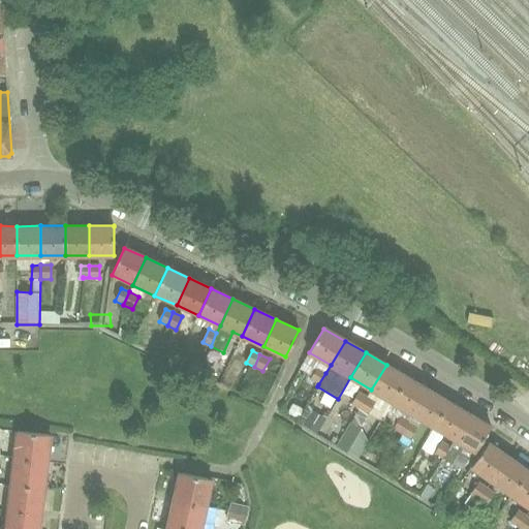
[(408,377),(386,365),(371,390),(393,402),(408,377)]
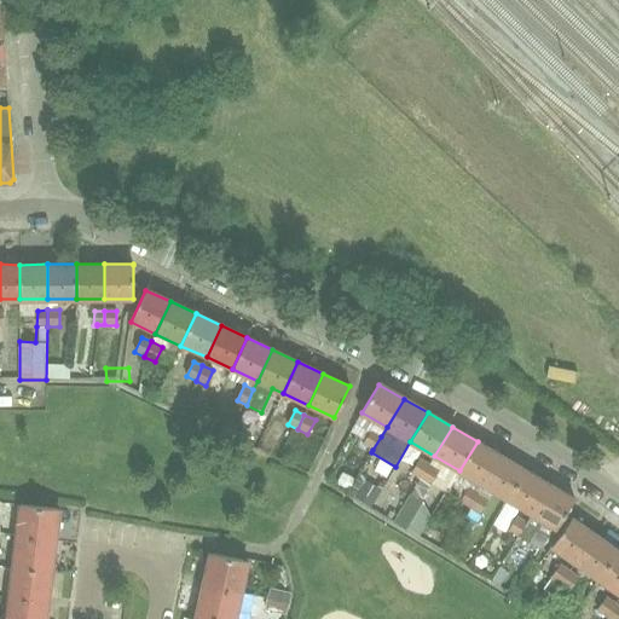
[(372,450),(381,437),(372,431),(364,444),(372,450)]
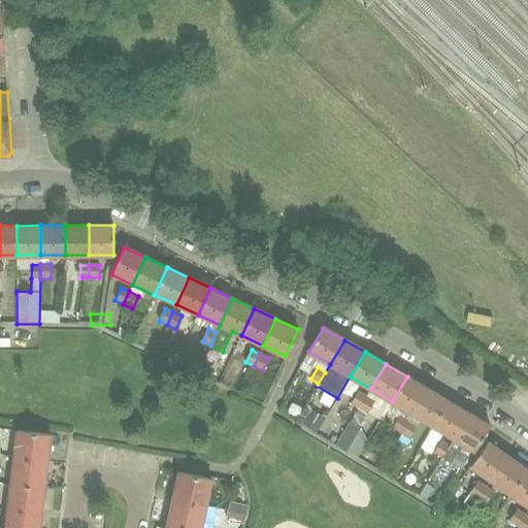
[(411,414),(428,388),(407,376),(392,401),(411,414)]
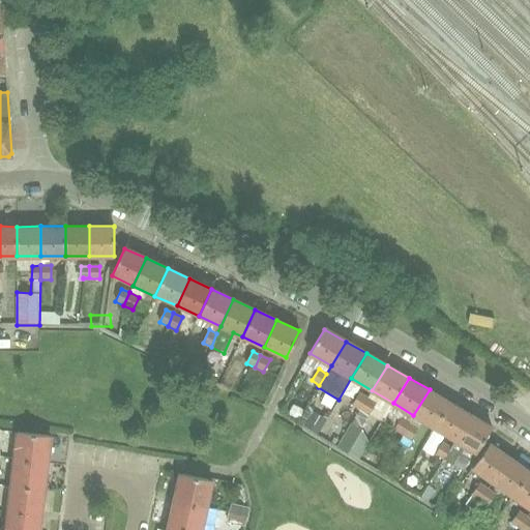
[(450,402),(430,389),(413,415),(434,428),(450,402)]
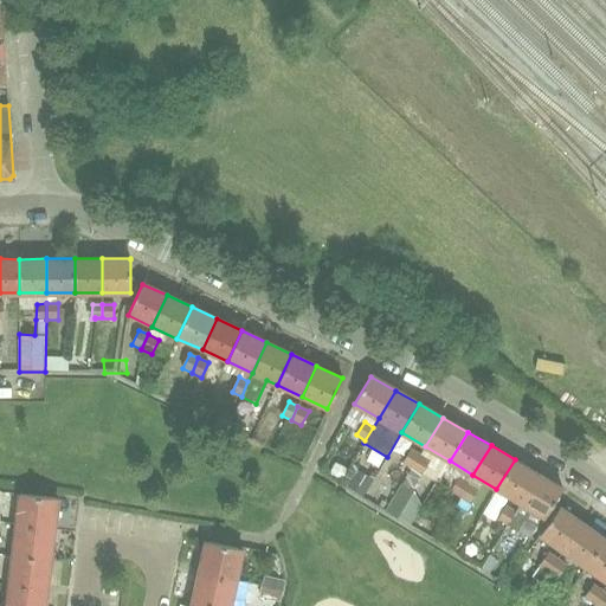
[(404,464),(412,469),(420,456),(412,450),(404,464)]
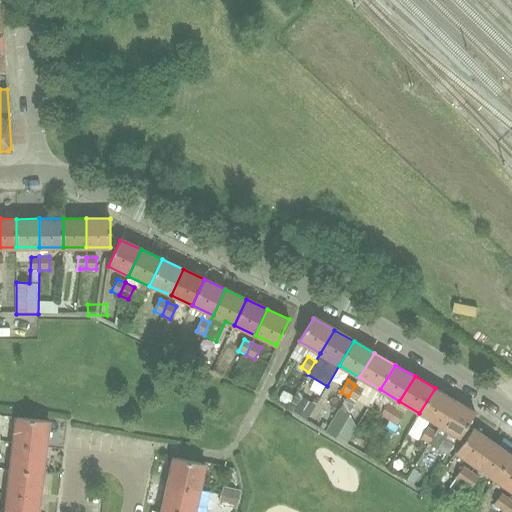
[(363,389),(355,385),(348,396),(357,402),(363,389)]
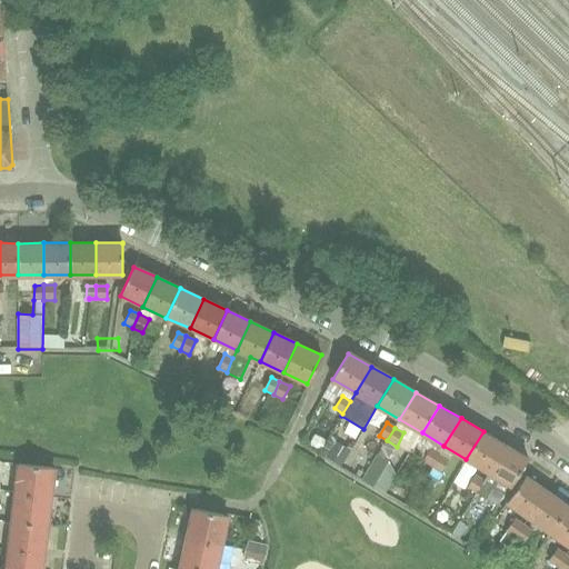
[(488,472),(506,445),(483,431),(466,459),(488,472)]
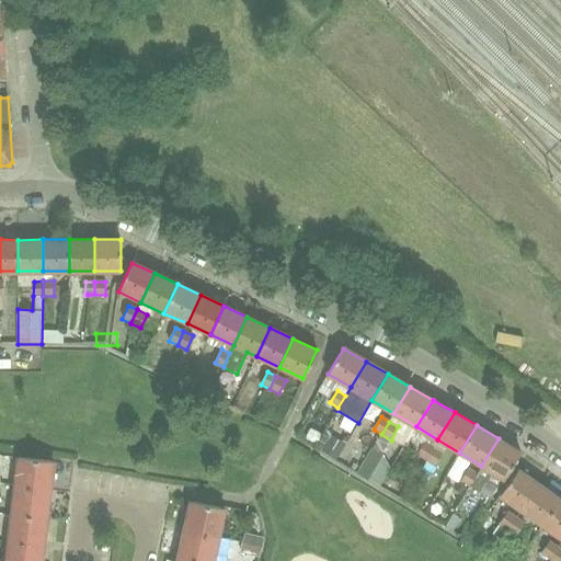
[(336,461),(338,460),(346,445),(330,436),(320,451),(336,461)]
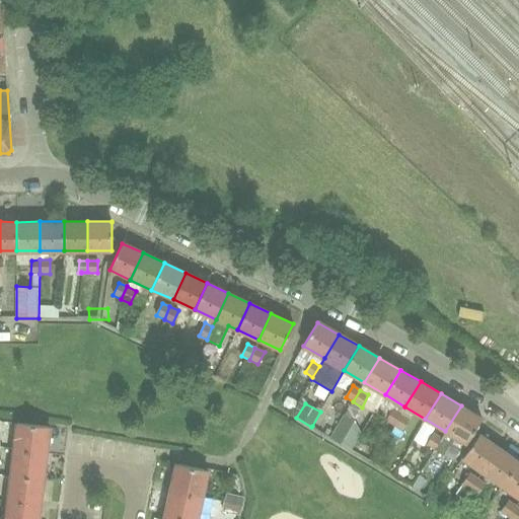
[(482,418),(461,405),(445,431),(442,437),(435,449),(442,453),(448,444),(460,451),(466,444),(482,418)]
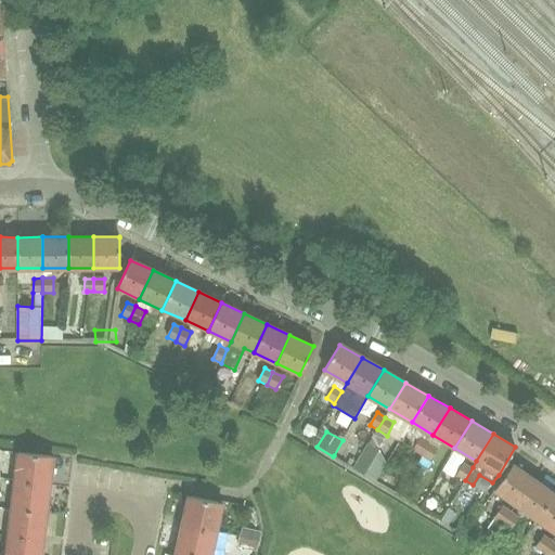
[(413,451),(421,455),(428,443),(421,438),(413,451)]
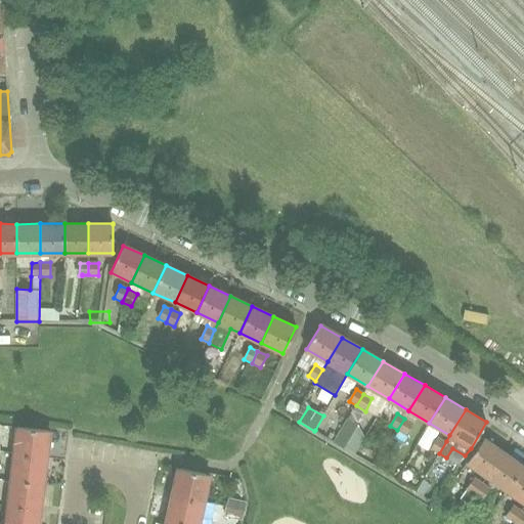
[(412,424),(404,419),(397,430),(406,435),(412,424)]
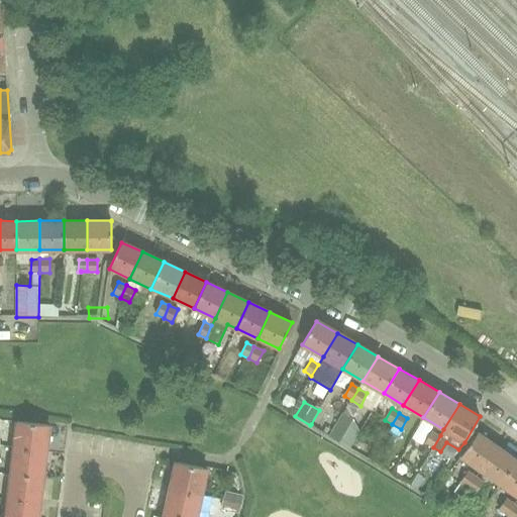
[(45,451),(48,429),(49,425),(17,422),(13,447),(45,451)]
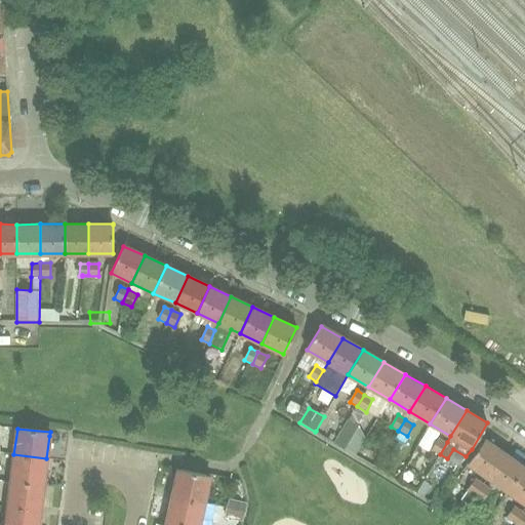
[(440,454),(447,442),(438,437),(431,449),(440,454)]
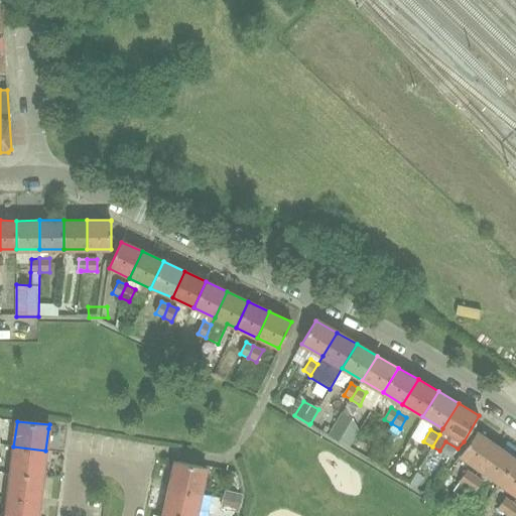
[(479,470),(496,445),(477,432),(460,457),(479,470)]
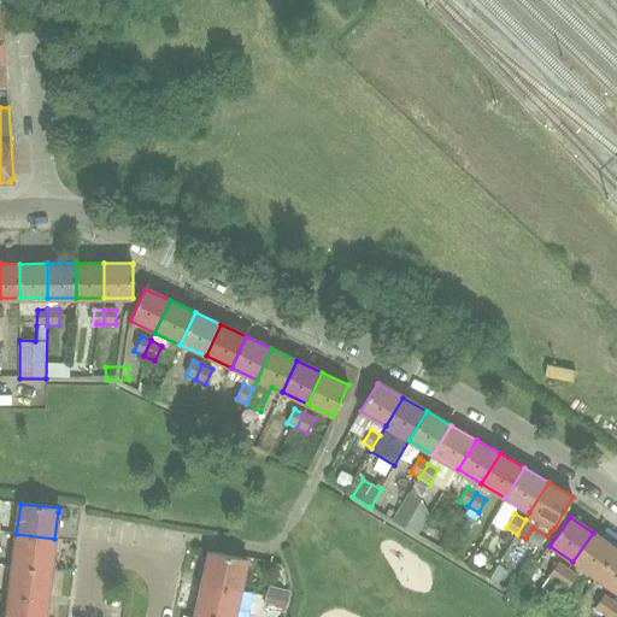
[(597,579),(616,550),(593,533),(573,562),(597,579)]
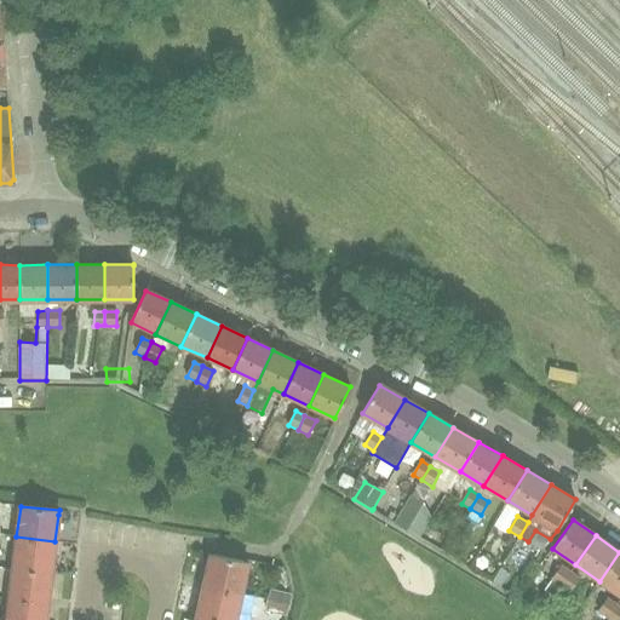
[(16,537),(12,568),(51,573),(55,541),(16,537)]
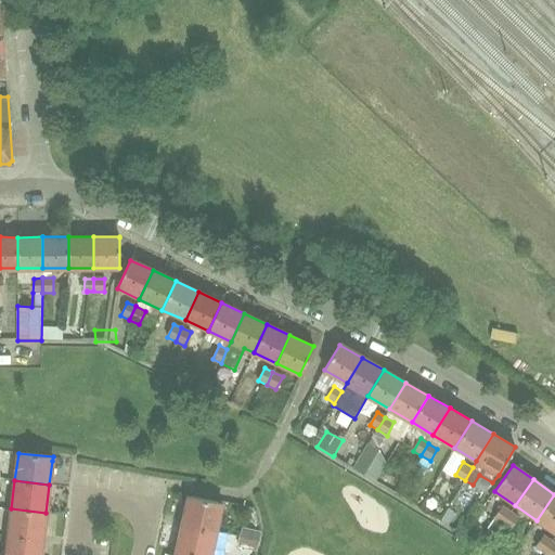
[(554,532),(554,493),(554,494),(537,520),(554,532)]
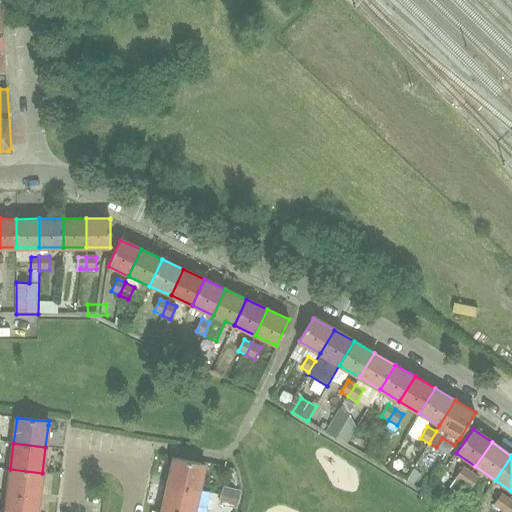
[(206,465),(174,458),(168,483),(199,490),(206,465)]
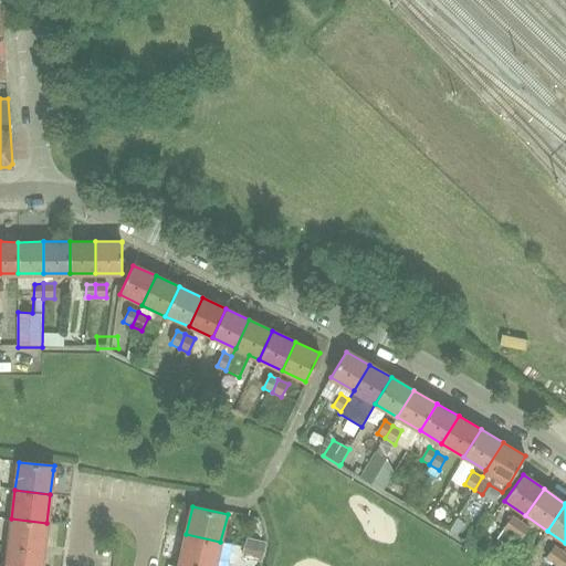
[(469,537),(475,522),(464,517),(458,533),(469,537)]
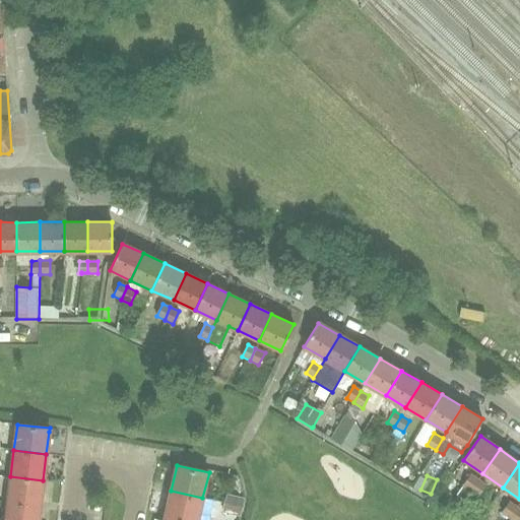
[(471,475),(463,486),(454,499),(460,504),(470,492),(478,480),(471,475)]
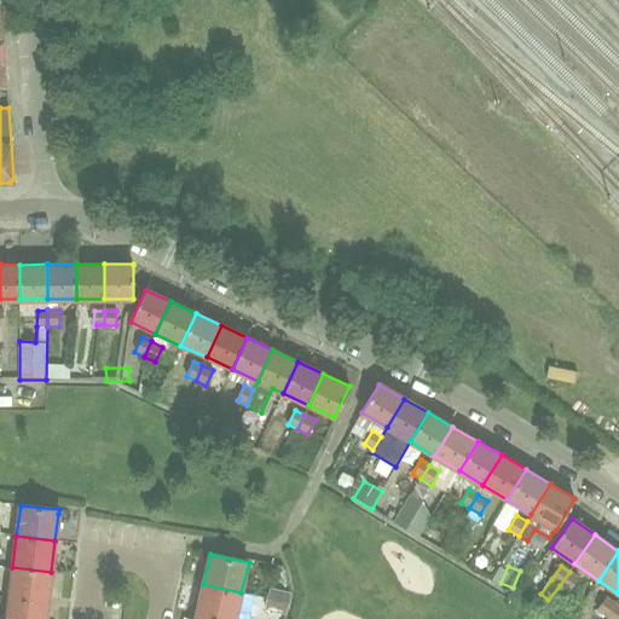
[(51,572),(12,567),(7,599),(46,602),(51,572)]
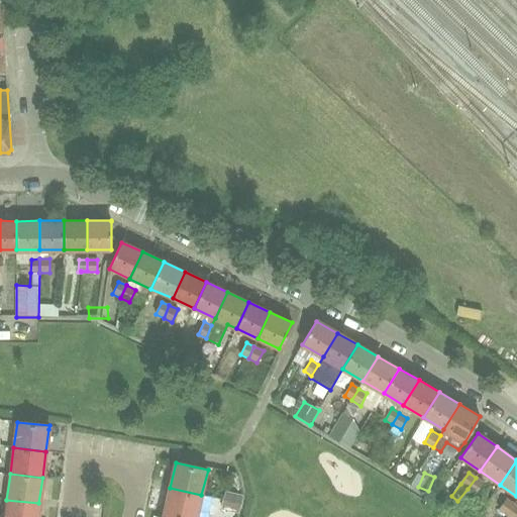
[(476,478),(468,489),(475,494),(483,483),(476,478)]
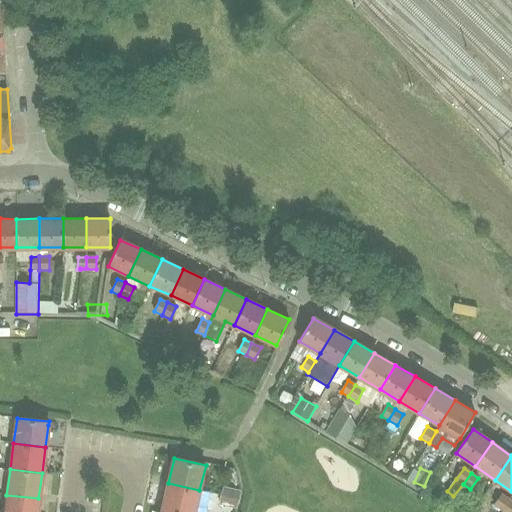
[(199,490),(168,483),(165,497),(162,508),(179,511),(194,511),(198,497),(199,490)]
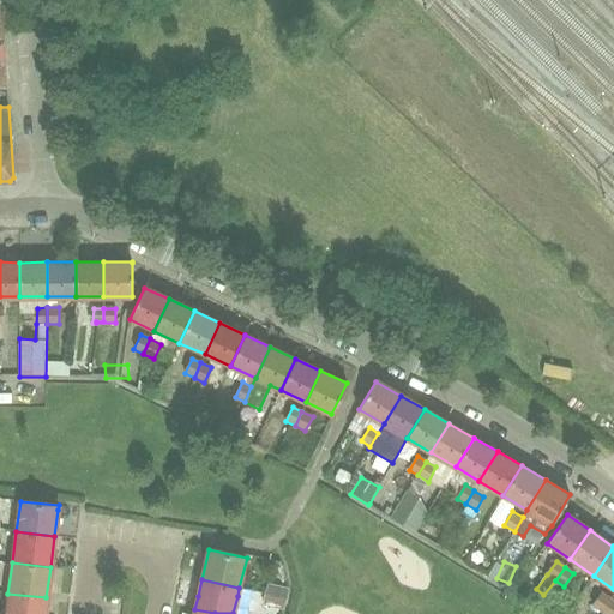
[(268,585),(266,594),(287,599),(287,596),(289,589),(268,585)]
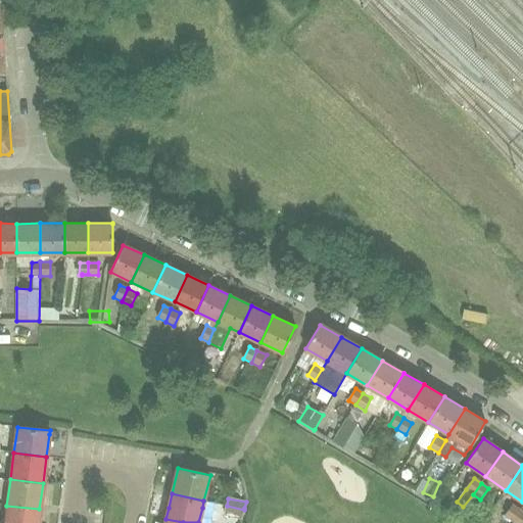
[(504,517),(512,522),(520,511),(513,505),(511,508),(504,517)]
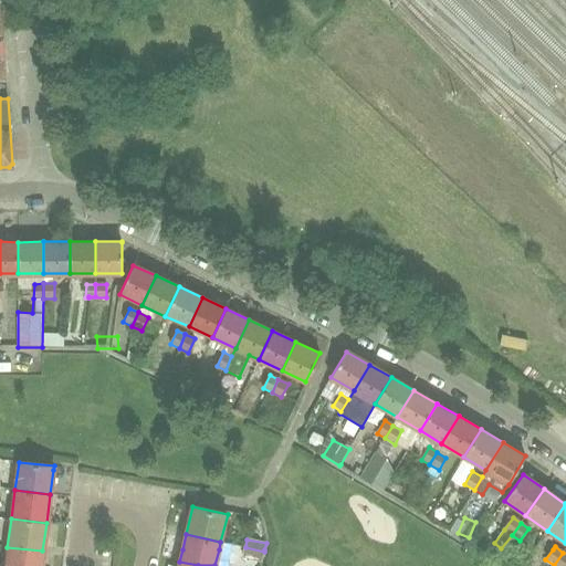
[(7,547),(4,565),(40,565),(42,551),(7,547)]
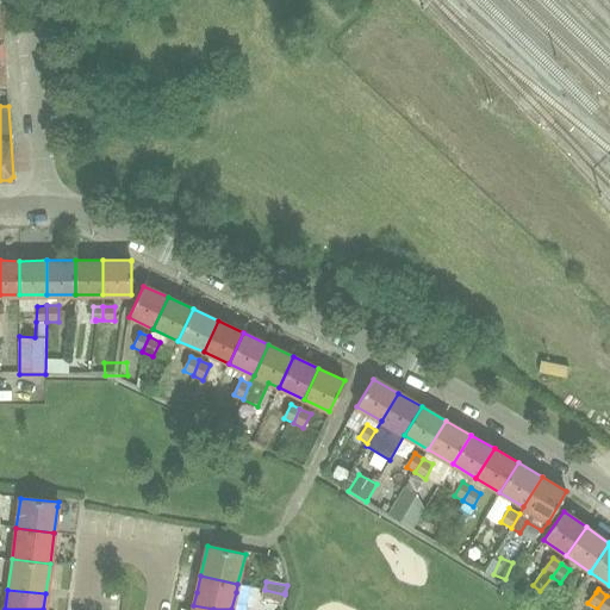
[(281,607),(285,595),(265,590),(261,602),(281,607)]
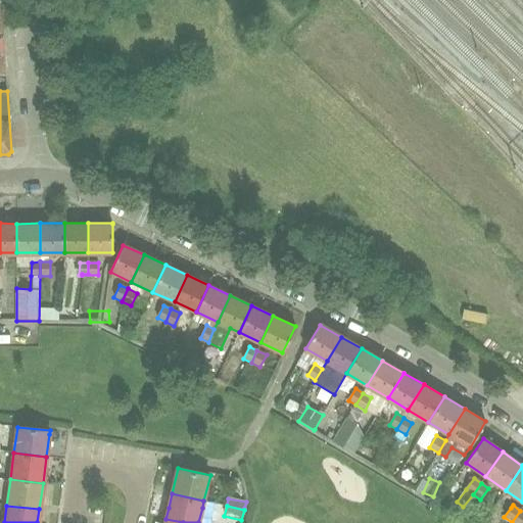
[(522,522),(522,512),(520,511),(512,522),(522,522)]
